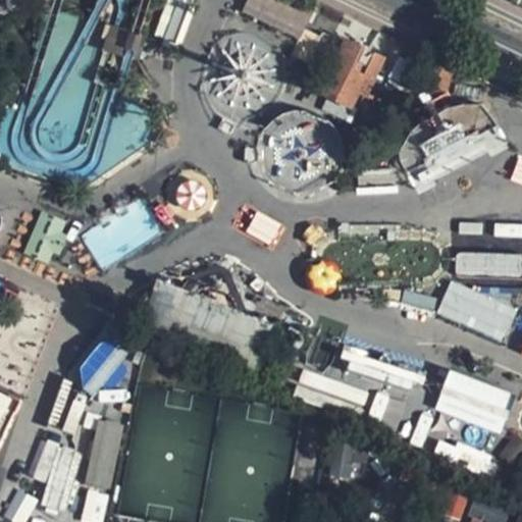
[(382,59),(407,70),(397,42),(353,22),(344,41),(382,59)]
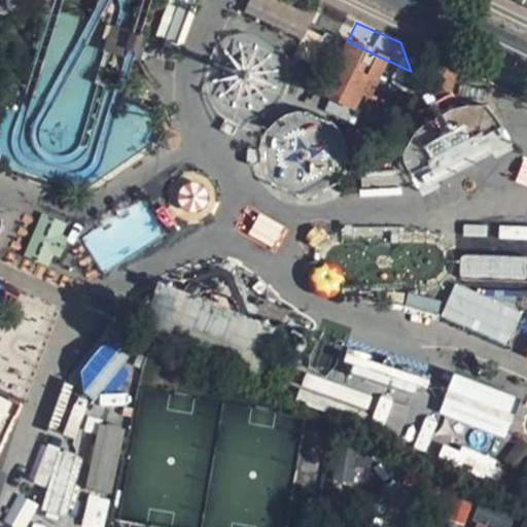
[(288,54),(301,59),(315,29),(303,24),(288,54)]
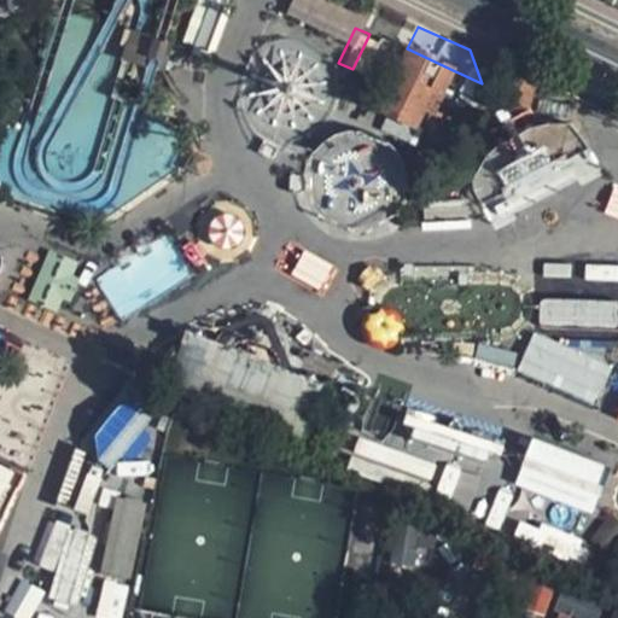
[(378,110),(421,130),(427,118),(453,70),(407,48),(378,110)]
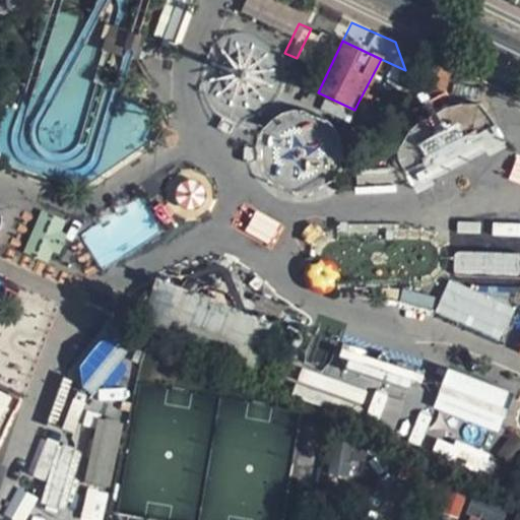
[(433,56),(421,80),(442,89),(453,66),(433,56)]
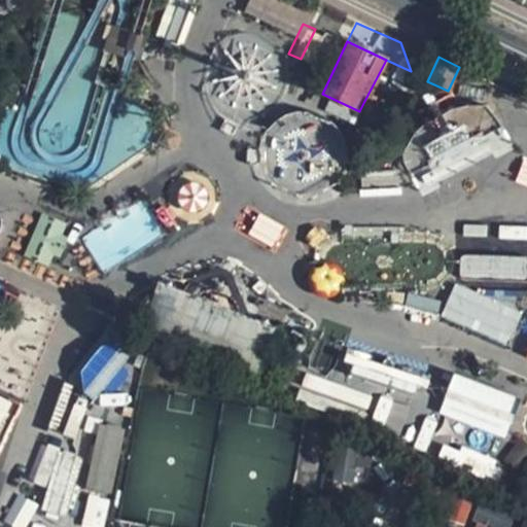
[(386,60),(364,101),(391,113),(411,71),(386,60)]
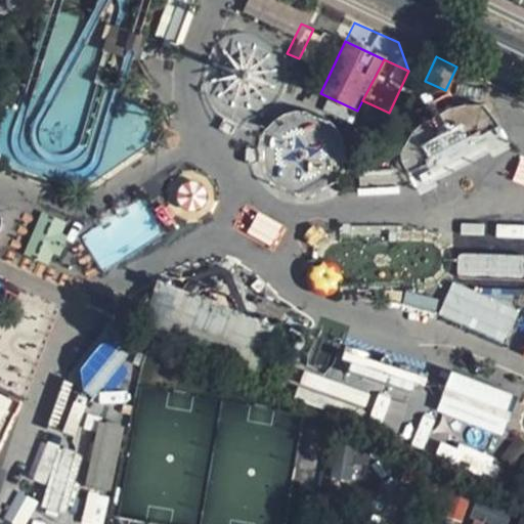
[(505,144),(482,97),(392,139),(416,187),(505,144)]
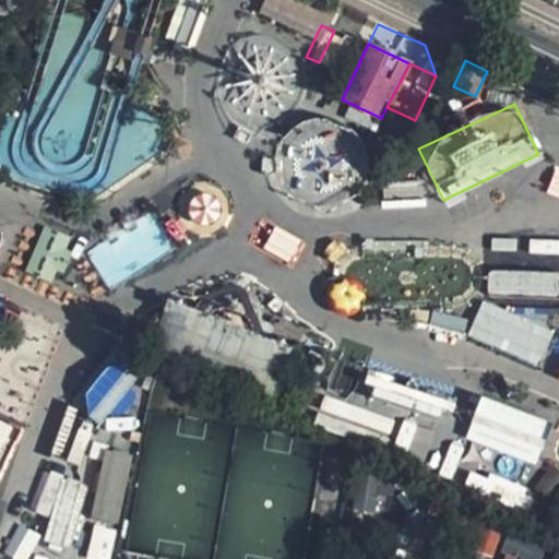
[(108,288),(174,249),(151,212),(85,251),(108,288)]
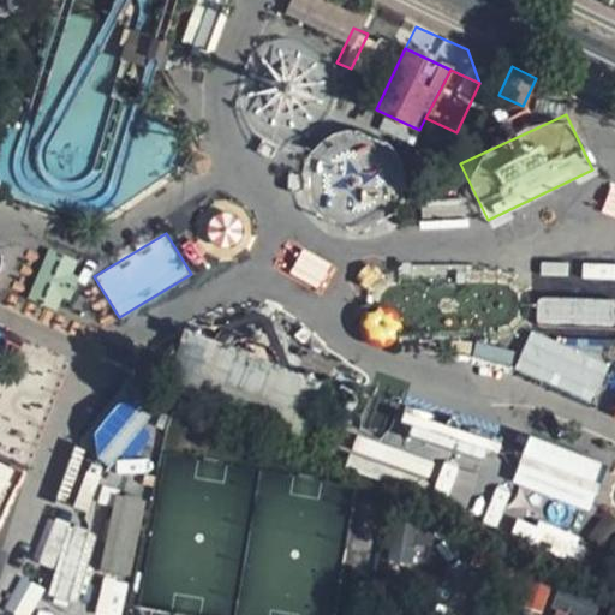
[(537,298),(538,326),(614,323),(614,316),(614,296),(537,298)]
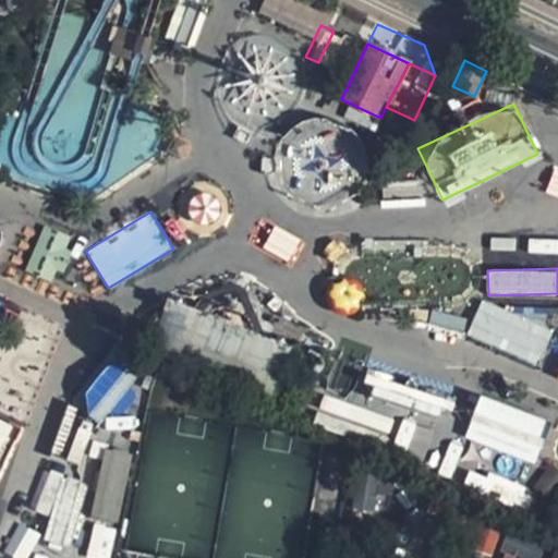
[(478,302),(468,340),(542,362),(553,325),(478,302)]
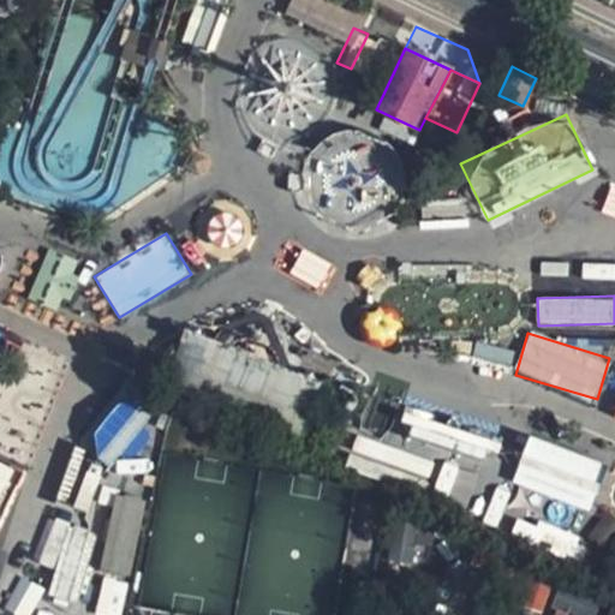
[(614,396),(605,394),(597,413),(614,421),(614,396)]
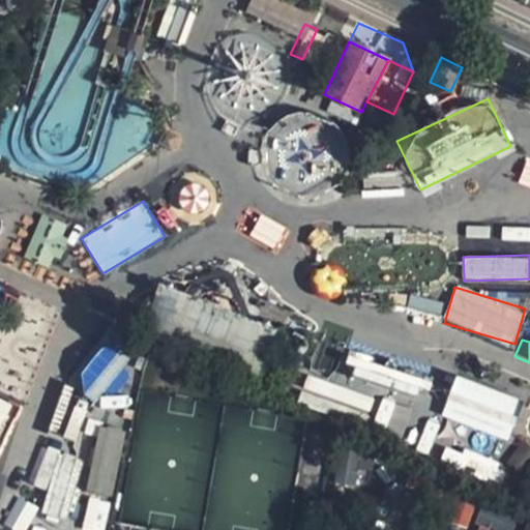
[(115,401),(135,359),(100,344),(81,384),(115,401)]
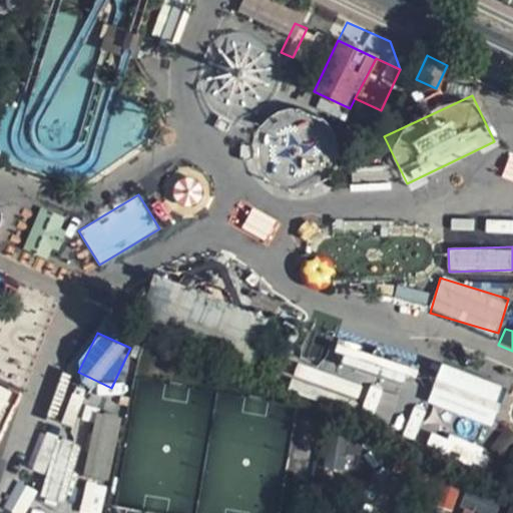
[(290,386),(355,407),(365,377),(406,390),(413,368),(344,345),(336,368),(321,363),(320,368),(298,361),(290,386)]
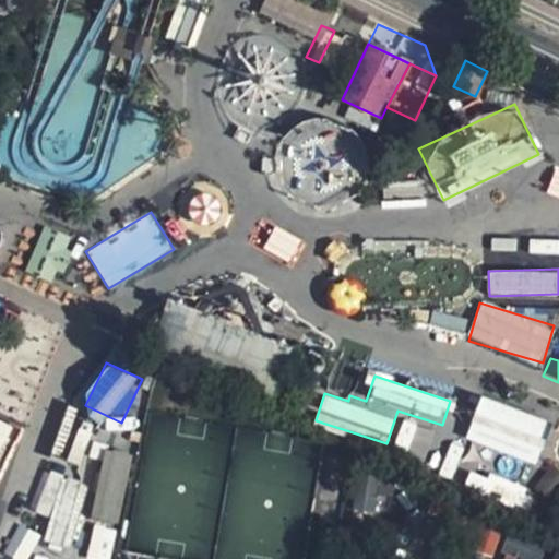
[(536,462),(550,418),(478,396),(465,440),(536,462)]
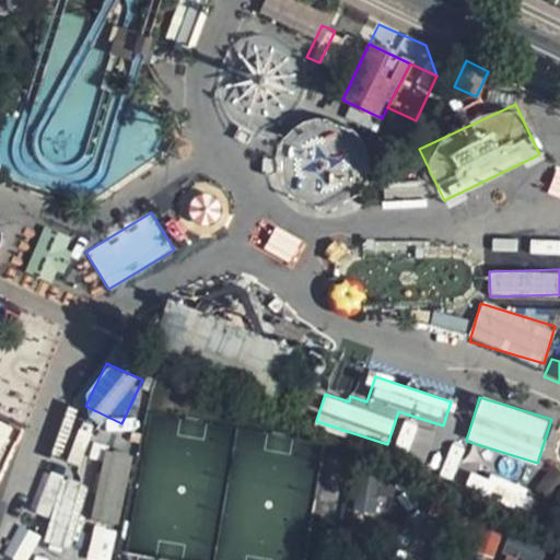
[(0,421),(0,473),(14,426),(0,421)]
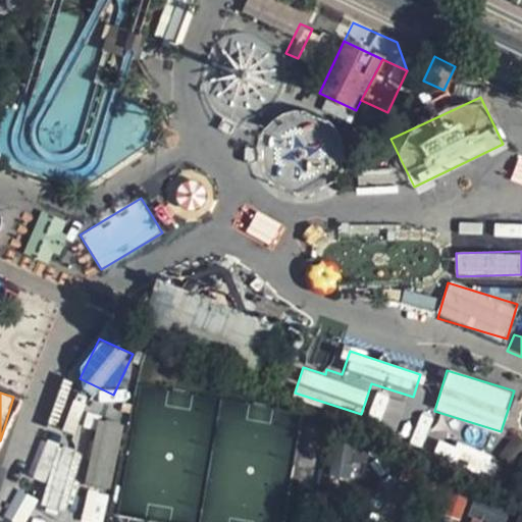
[(88,486),(113,488),(119,422),(95,420),(88,486)]
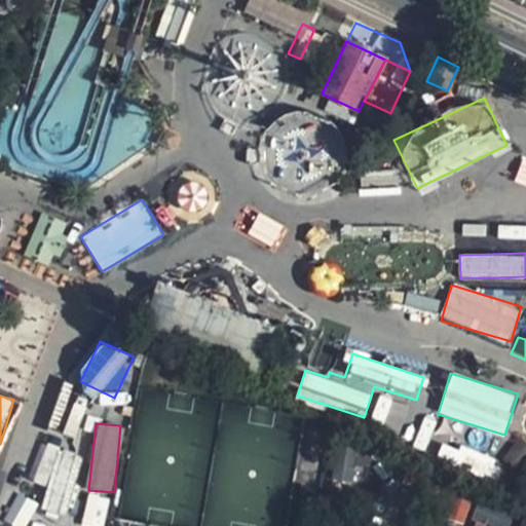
[(39,510),(55,517),(82,457),(47,442),(30,481),(48,488),(39,510)]
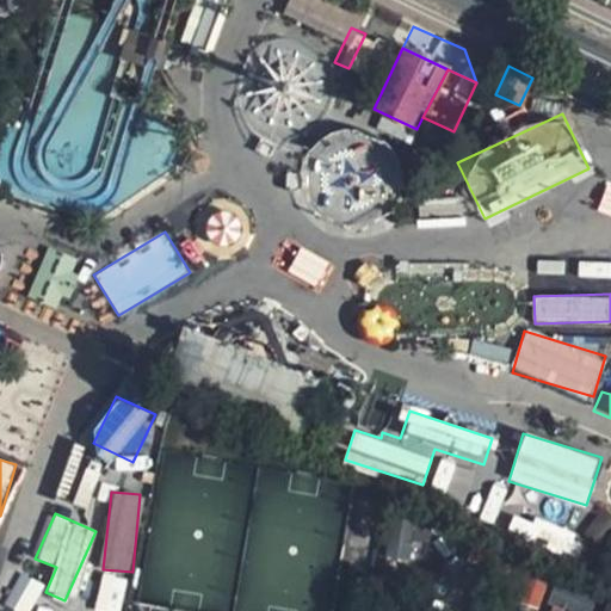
[(386,556),(412,559),(415,523),(389,520),(386,556)]
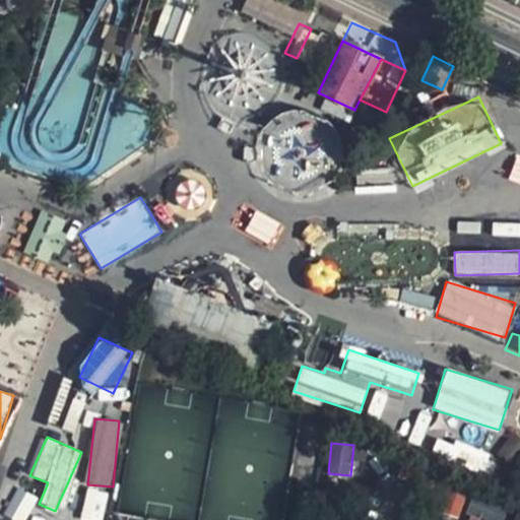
[(3,515),(13,519),(23,519),(36,498),(17,488),(3,515)]
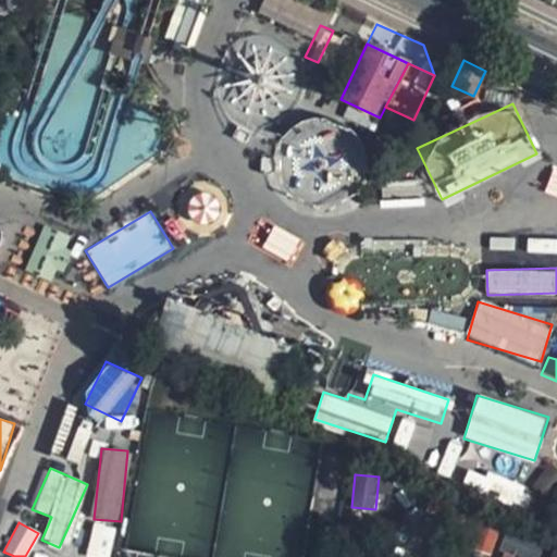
[(86,556),(108,556),(113,528),(91,524),(86,556)]
